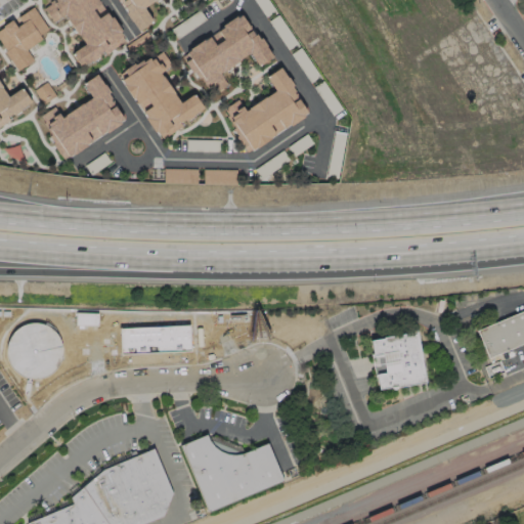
[(82,71),(73,55),(85,47),(66,18),(54,26),(43,7),(53,0),(100,0),(127,42),(82,71)]
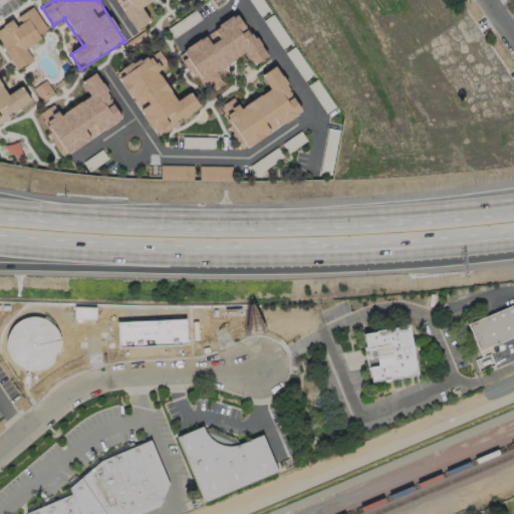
[(149,0),(145,3),(155,17),(137,29),(117,0),(149,0)]
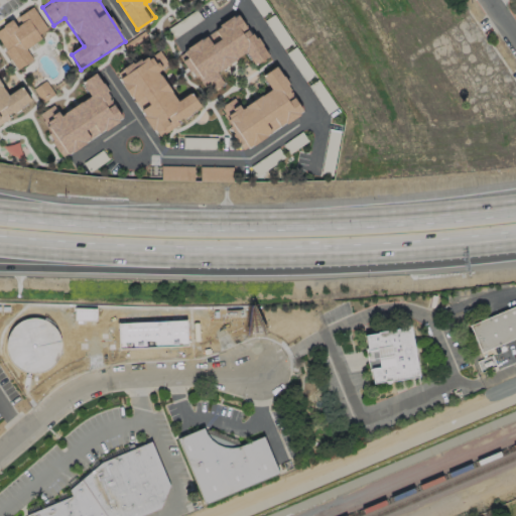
[(249,0),(263,0),(271,10),(261,16),(249,0)]
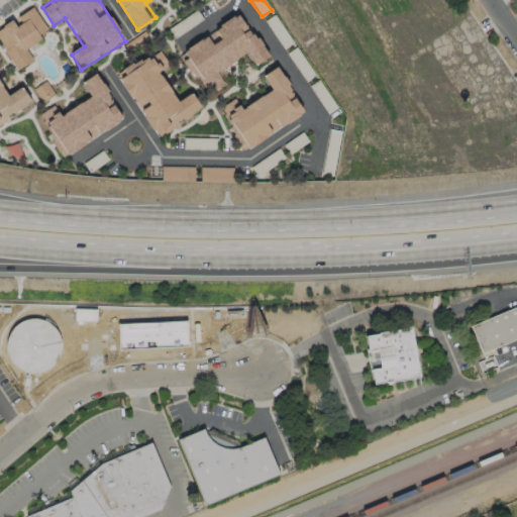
[(17,69),(4,50),(6,49),(0,40),(0,28),(3,26),(2,25),(11,19),(12,20),(32,6),(47,28),(38,34),(40,37),(25,48),(32,59),(17,69)]
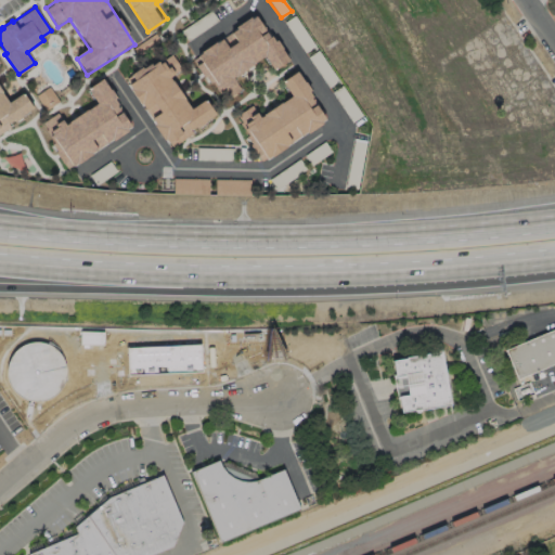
[(233,77),(242,89),(224,101),(211,81),(208,85),(194,65),(195,64),(192,60),(202,53),(201,51),(249,17),(250,20),(255,16),(269,37),(271,36),(274,41),(276,40),(282,48),(280,49),(287,60),(274,69),(263,55),(233,77)]
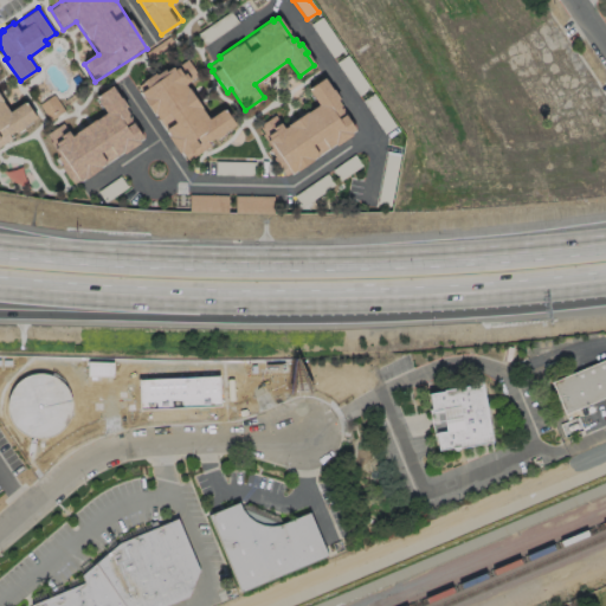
[(186,84),(208,117),(224,107),(236,124),(223,133),(224,134),(214,140),(213,137),(207,141),(210,144),(187,160),(180,150),(179,152),(168,136),(169,135),(155,113),(154,114),(142,97),(143,96),(136,84),(155,71),(156,73),(165,68),(166,70),(186,56),(199,75),(186,84)]
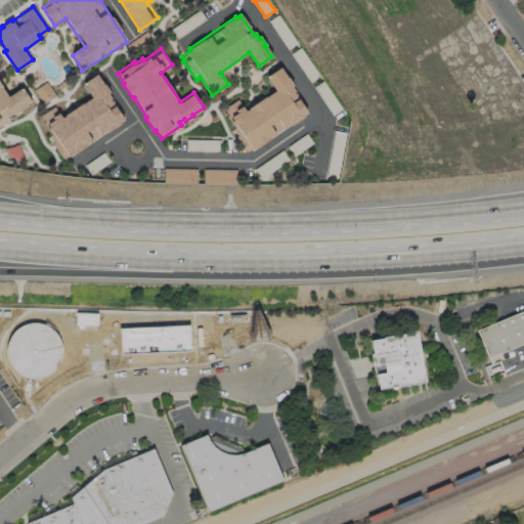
[(307,112),(303,115),(304,116),(291,126),(289,124),(269,137),(270,138),(257,147),(256,146),(252,148),(252,147),(247,150),(231,129),(234,127),(226,116),(228,115),(223,108),(237,99),(245,111),(275,90),(266,76),(279,67),(287,77),(288,76),(294,85),(292,86),(295,91),(294,92),(307,112)]
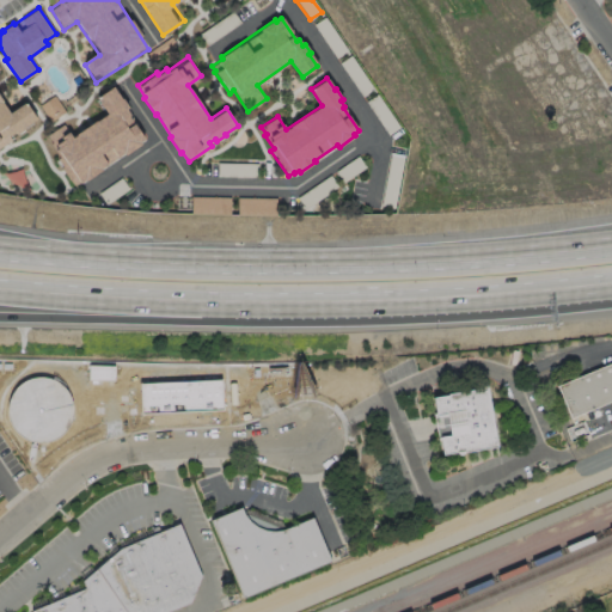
[(80,182),(79,181),(74,185),(62,167),(63,166),(59,159),(60,157),(50,144),(53,142),(48,134),(63,124),(72,138),(106,114),(96,97),(112,86),(121,98),(122,97),(128,106),(127,108),(130,115),(129,116),(145,139),(140,142),(141,144),(124,154),(123,153),(101,167),(102,169),(85,181),(84,179),(80,182)]
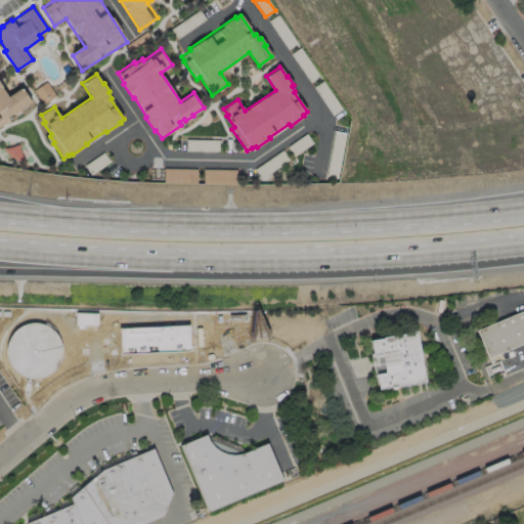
[(54,97),(47,83),(35,88),(42,103),(54,97)]
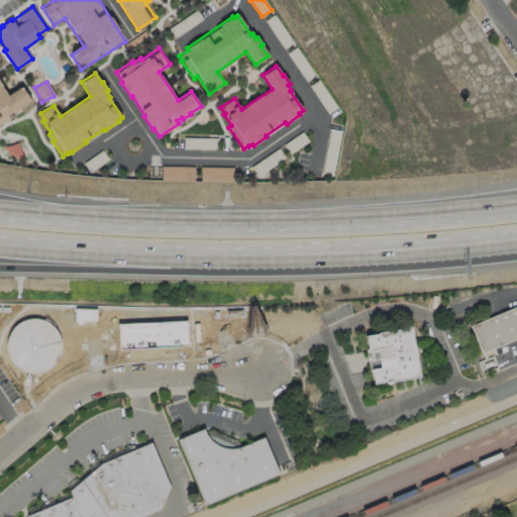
[(30,100),(20,106),(20,108),(13,113),(12,111),(7,115),(9,118),(0,124),(0,83),(2,86),(1,86),(7,95),(20,86),(30,100)]
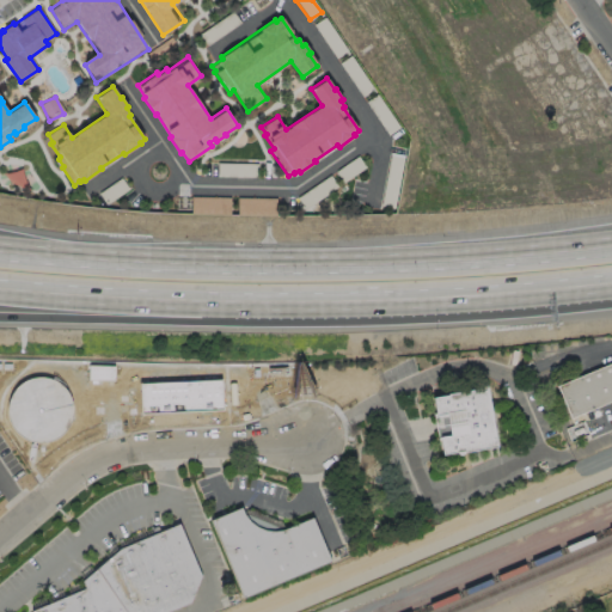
[(190,214),(230,215),(231,197),(191,196),(190,214)]
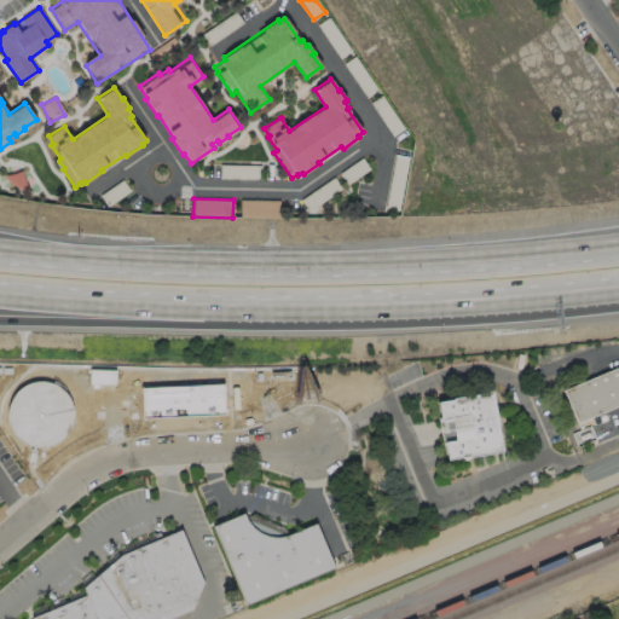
[(279,201),(241,200),(239,218),(279,218),(279,201)]
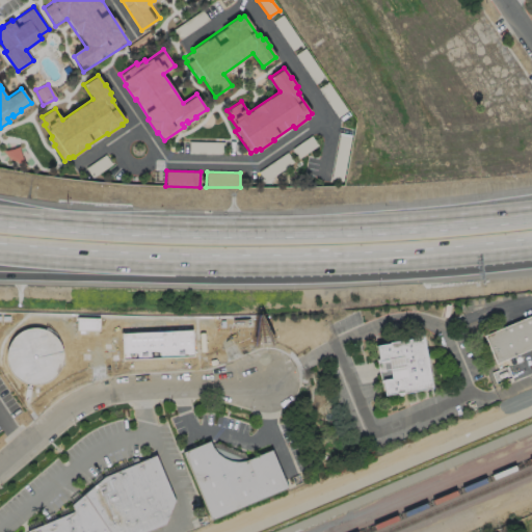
[(531,316),(486,335),(497,364),(531,349),(531,316)]
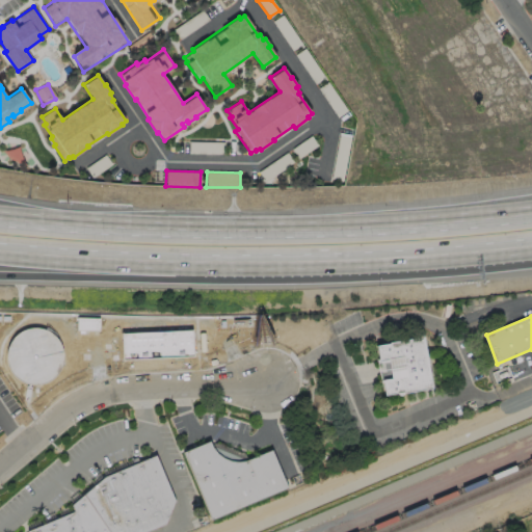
[(76,318),(76,331),(98,330),(99,318),(76,318)]
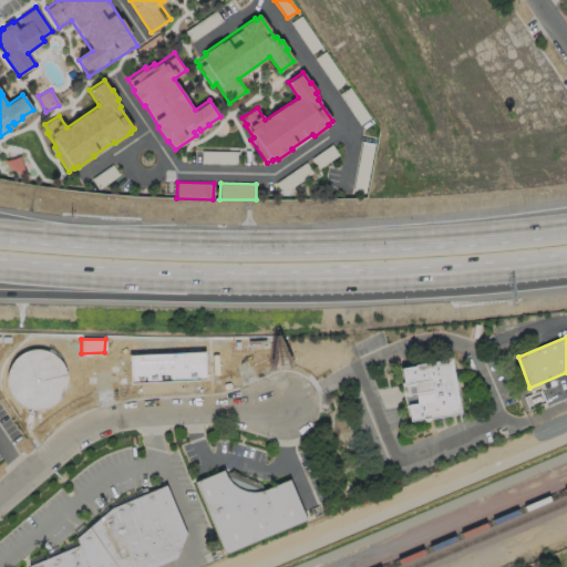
[(129,353),(130,382),(202,378),(200,351),(129,353)]
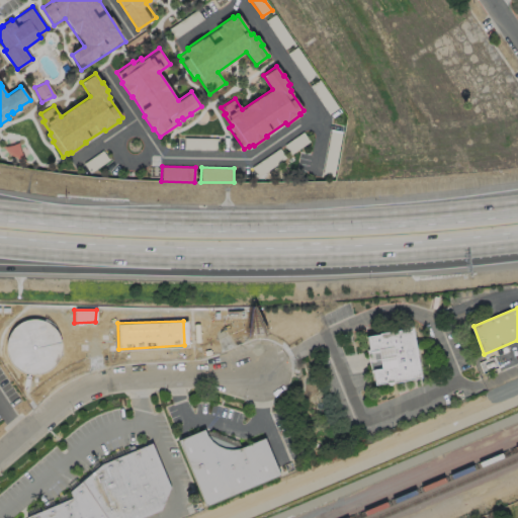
[(370,338),(377,385),(424,378),(418,332),(370,338)]
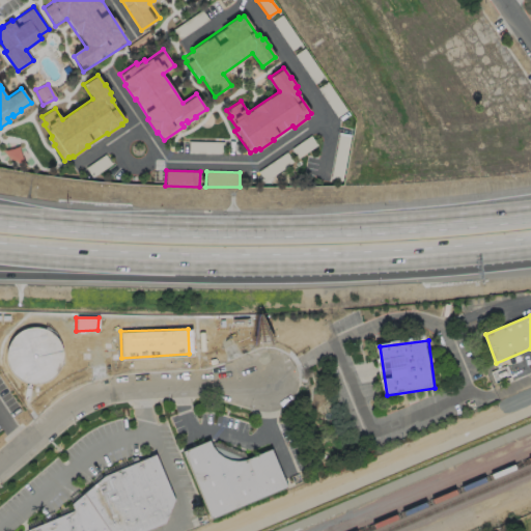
[(187,454),(215,521),(291,488),(275,451),(249,463),(241,462),(229,459),(222,453),(216,445),(187,454)]
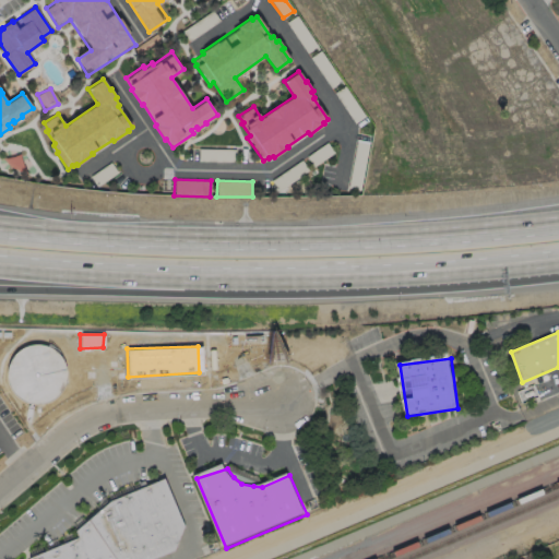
[(156,558),(178,550),(187,525),(166,482),(114,501),(80,532),(81,538),(33,558),(156,558)]
